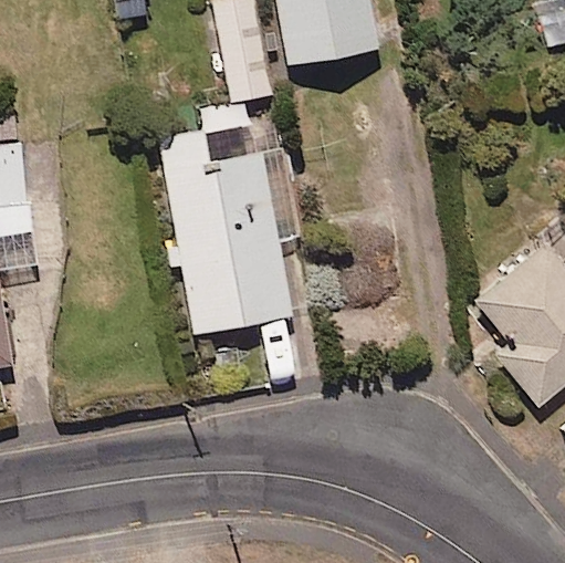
[(271,95),(254,0),(212,0),(230,102),(271,95)]
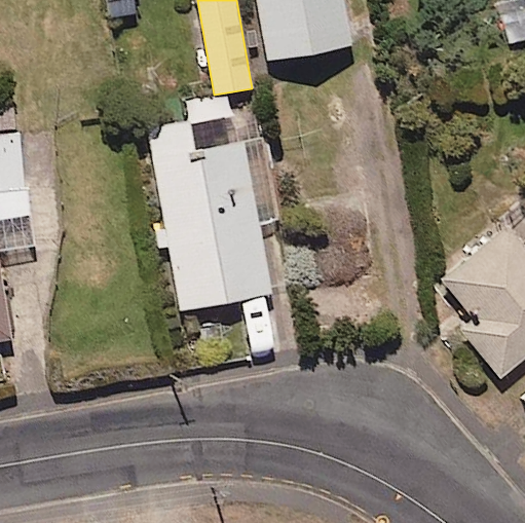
[(349,49),(341,0),(256,0),(265,62),(349,49)]
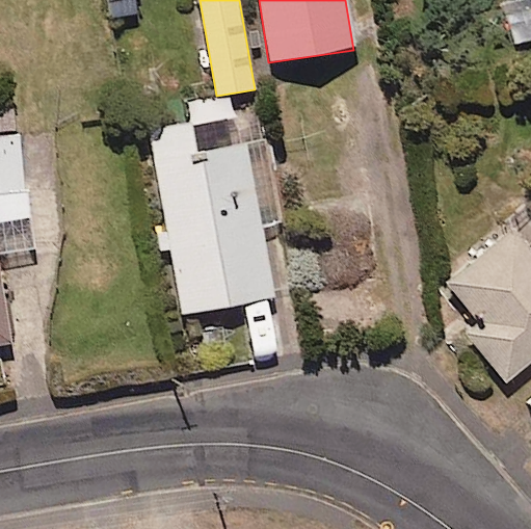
[(0,90),(0,136),(20,134),(14,88),(0,90)]
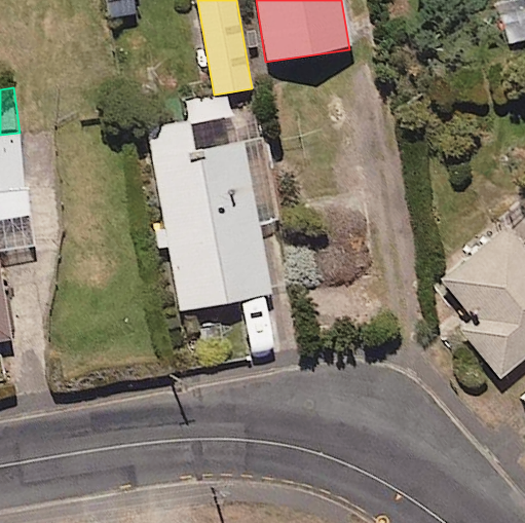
[(169,245),(181,311),(271,295),(237,113),(188,122),(147,129),(164,221),(152,223),(157,247),(169,245)]
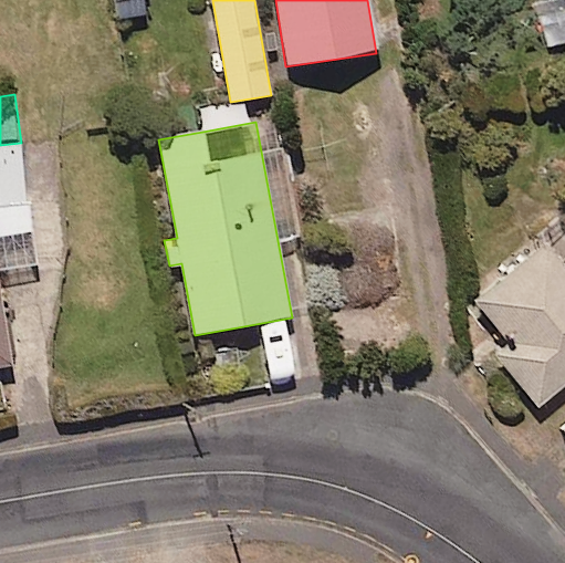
[(0,145),(0,236),(33,232),(21,143),(0,145)]
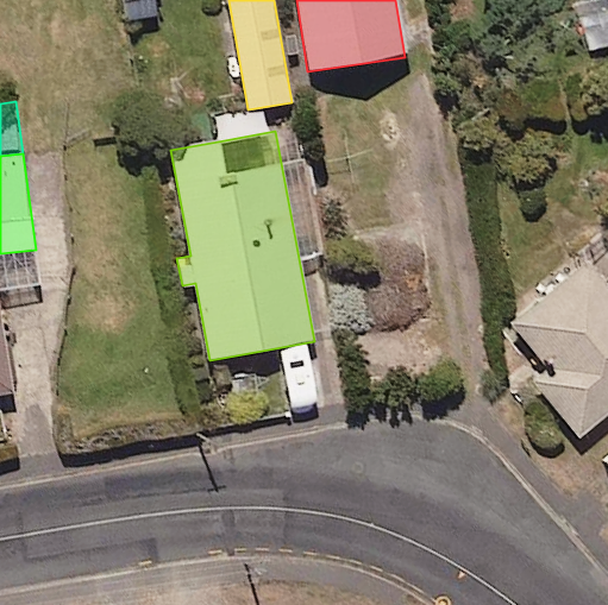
[(607,289),(587,263),(508,327),(549,377),(537,386),(578,439),(607,414),(607,289)]
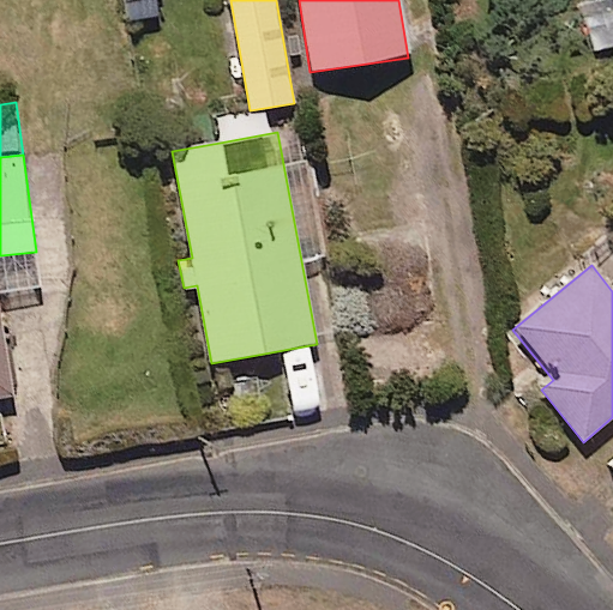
[(0,305),(0,400),(13,399),(0,305)]
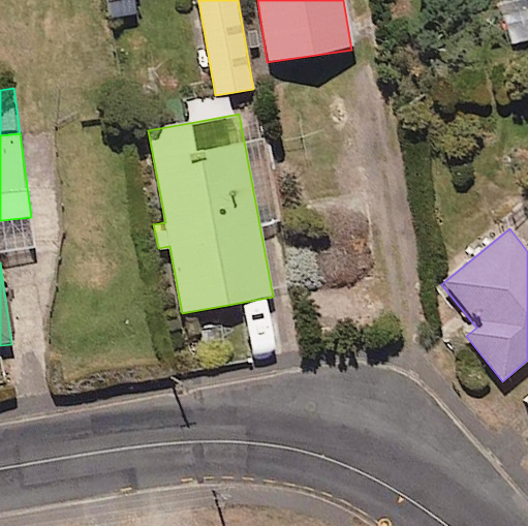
All buildings are outlined.
